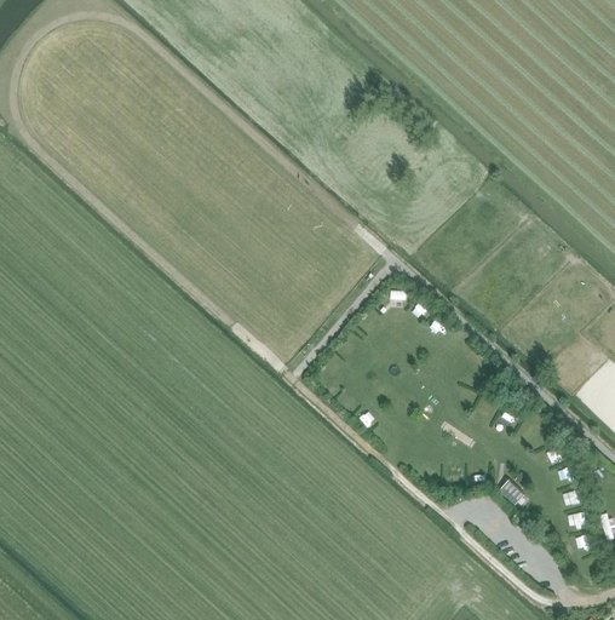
[(367,332),(374,322),(365,315),(357,325),(367,332)]
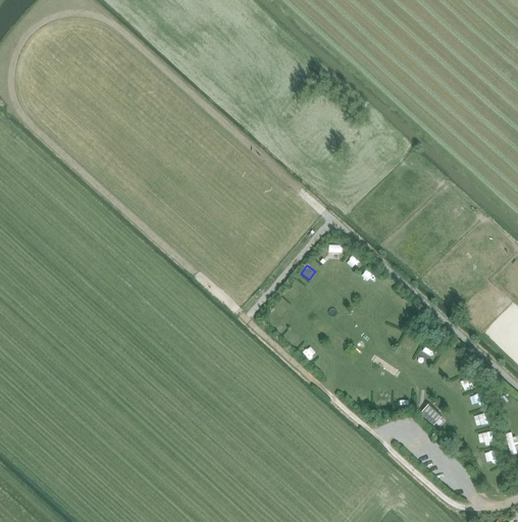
[(413,348),(415,341),(408,338),(406,345),(413,348)]
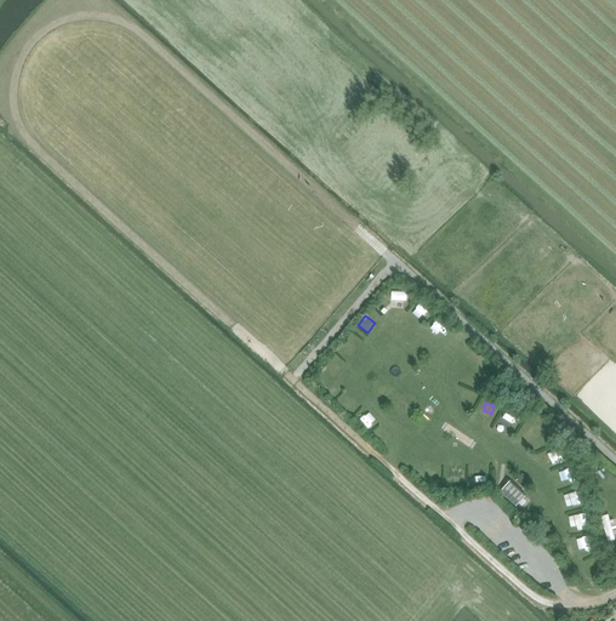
[(545,439),(549,433),(543,427),(539,433),(545,439)]
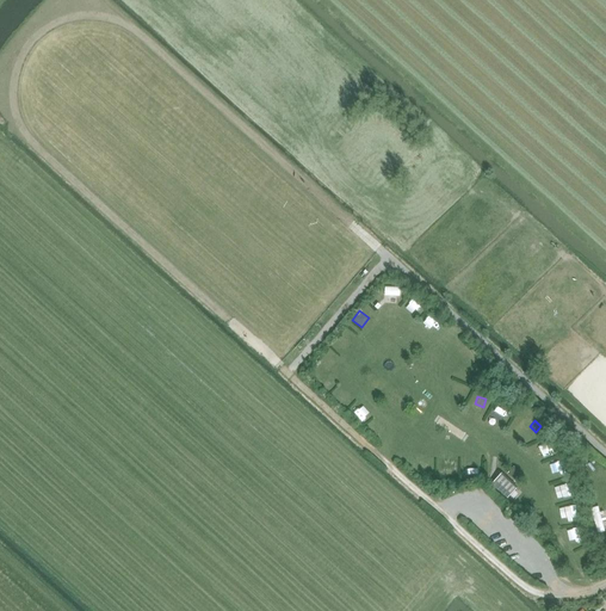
[(533,445),(536,456),(546,454),(543,443),(533,445)]
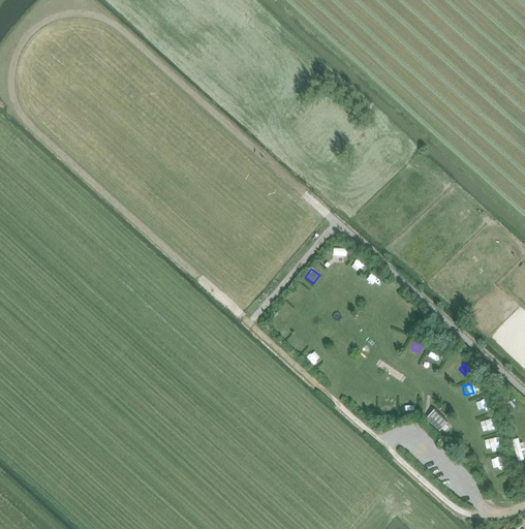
[(475,401),(480,410),(488,407),(485,397),(475,401)]
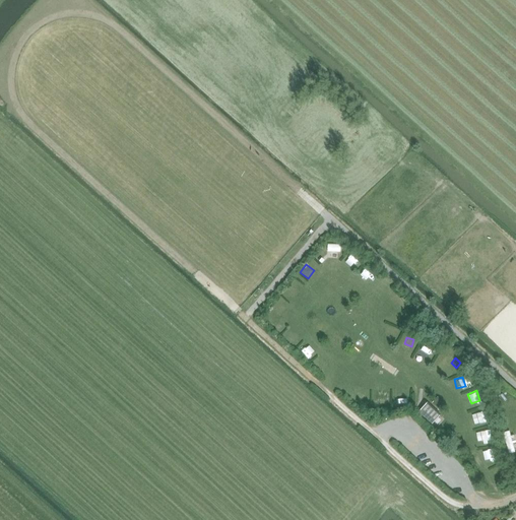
[(395,393),(395,403),(405,404),(405,393),(395,393)]
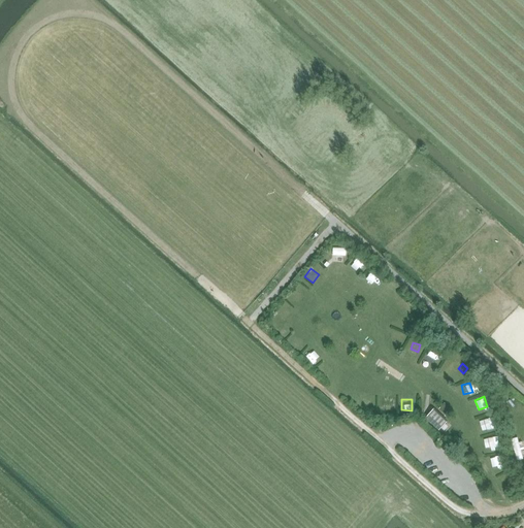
[(436,413),(431,417),(444,428),(448,424),(436,413)]
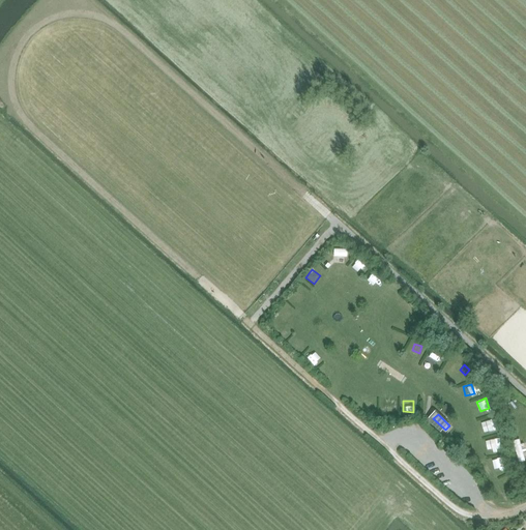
[(486,431),(495,429),(493,420),(484,421),(486,431)]
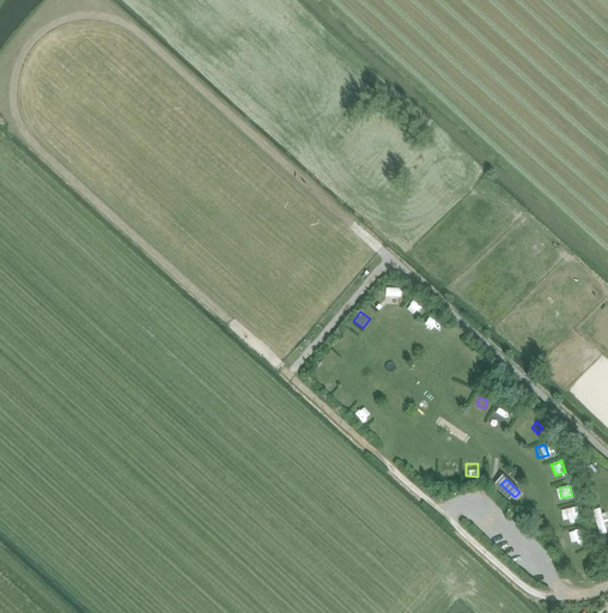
[(571,547),(581,546),(577,530),(567,533),(571,547)]
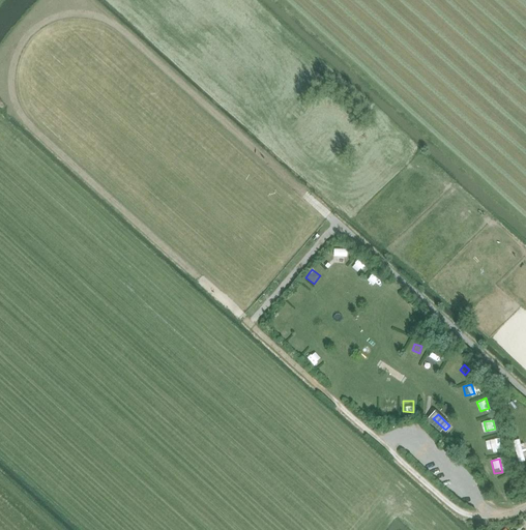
[(509,491),(514,480),(506,476),(501,487),(509,491)]
